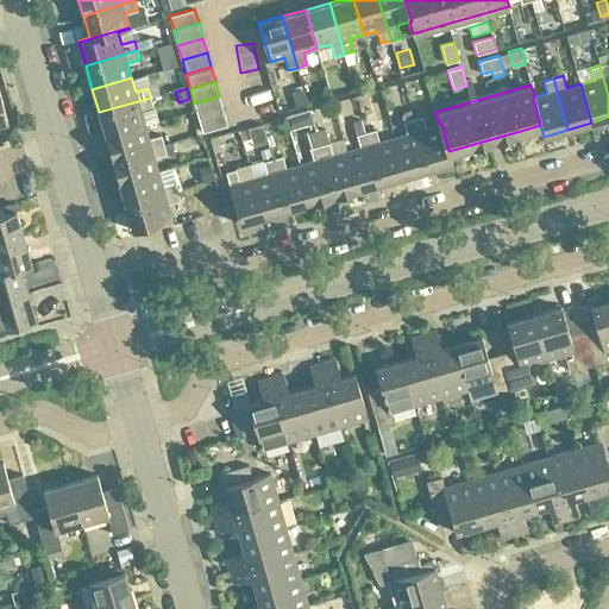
[(292,90),(296,106),(307,104),(302,88),(292,90)]
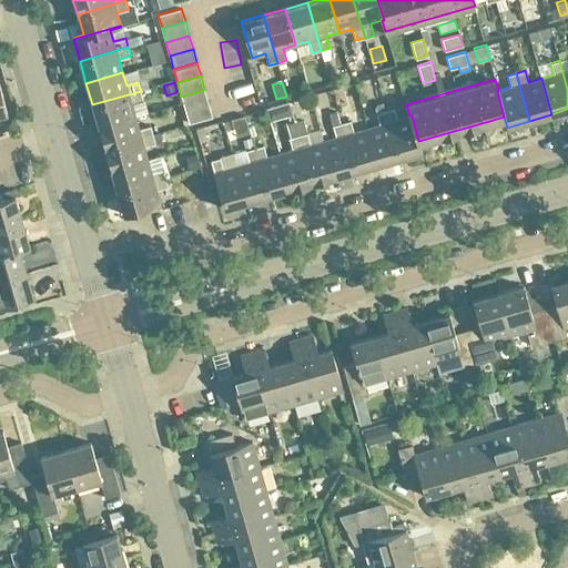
[(209,103),(204,90),(181,97),(185,110),(209,103)]
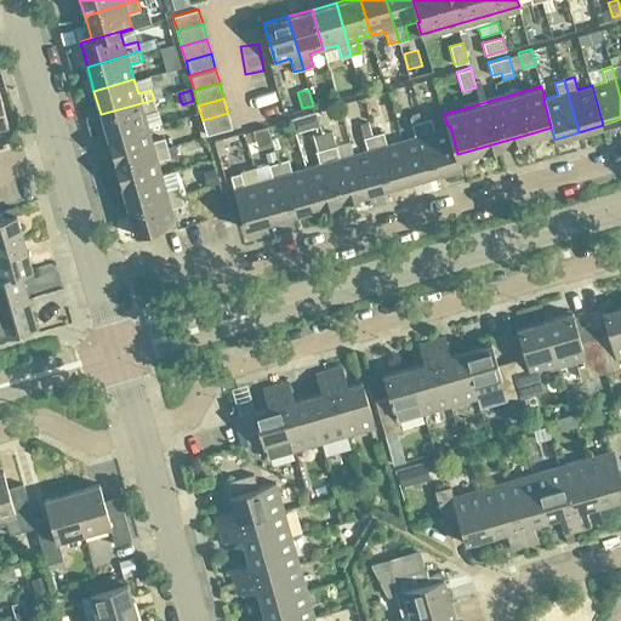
[(148,126),(143,113),(157,109),(154,100),(101,114),(108,138),(148,126)]
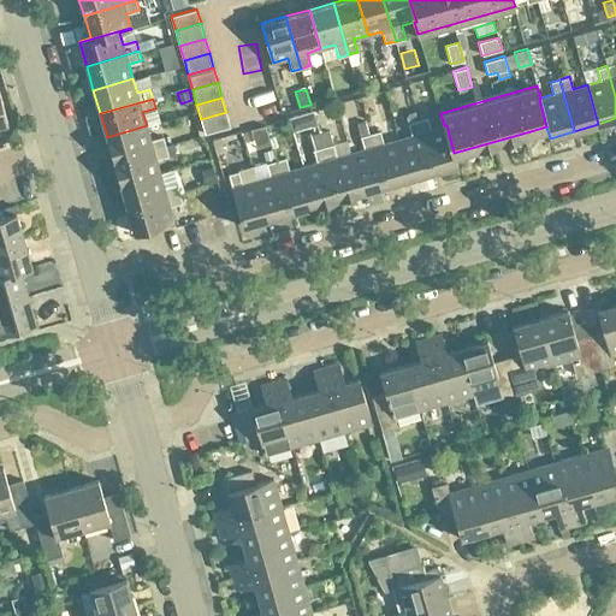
[(409,111),(407,117),(408,123),(418,119),(415,110),(409,111)]
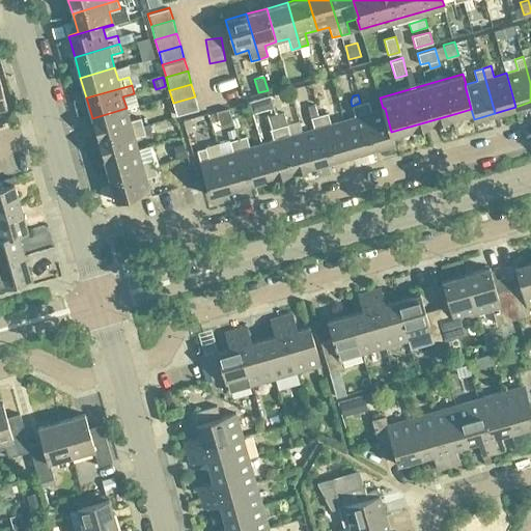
[(270,95),(249,102),(253,112),(273,106),(270,95)]
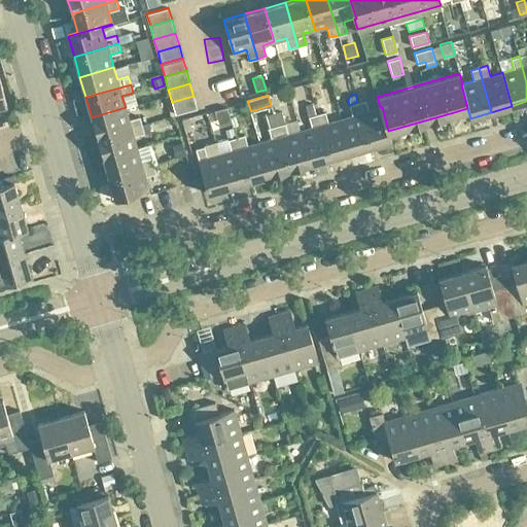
[(197,108),(194,96),(172,102),(175,114),(197,108)]
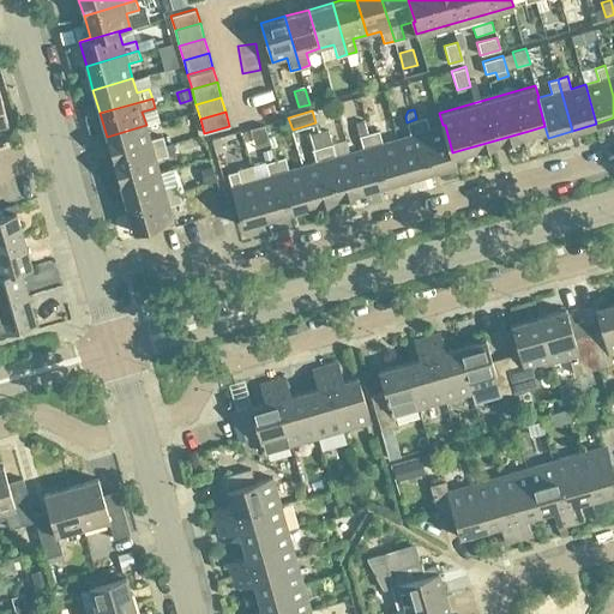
[(445,125),(443,125),(429,130),(426,116),(416,119),(432,172),(456,164),(452,152),(445,125)]
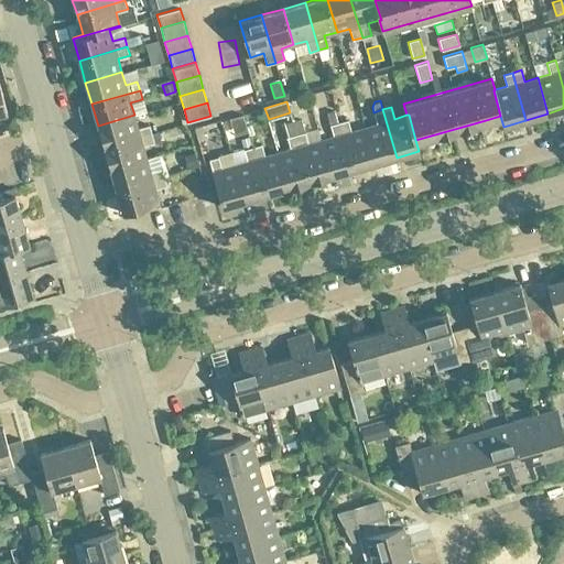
[(336,109),(326,111),(331,125),(339,121),(336,109)]
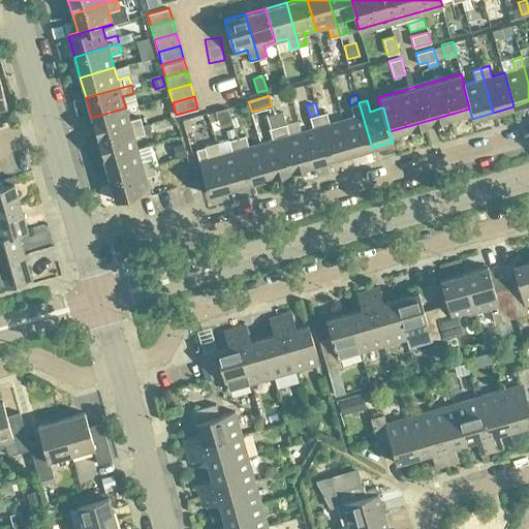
[(372,148),(359,102),(350,105),(353,116),(342,119),(351,153),(372,148)]
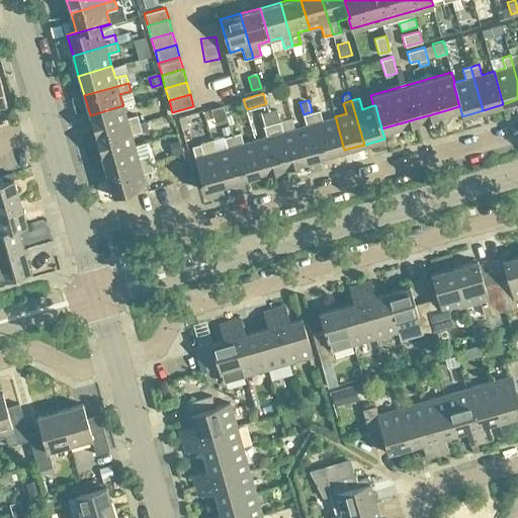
[(140,122),(137,114),(126,117),(123,105),(90,115),(96,136),(140,122)]
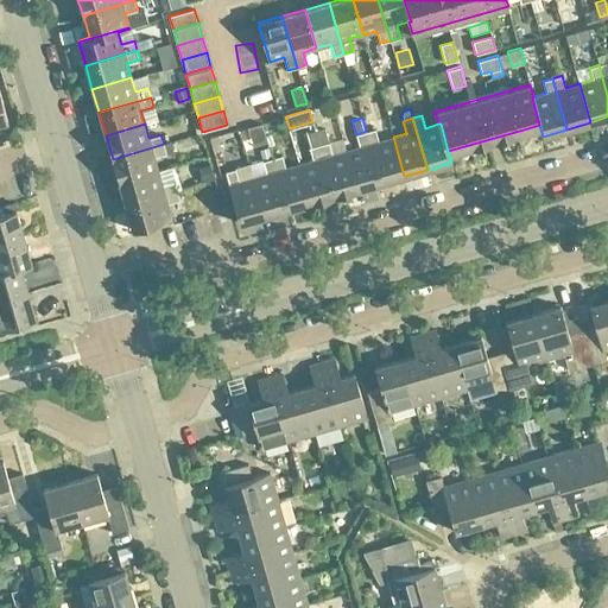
[(324,128),(315,131),(320,145),(329,141),(324,128)]
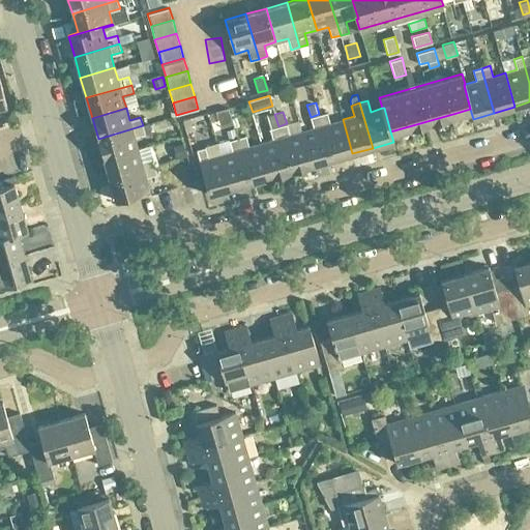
[(352,153),(343,119),(330,123),(327,112),(319,114),(331,159),(352,153)]
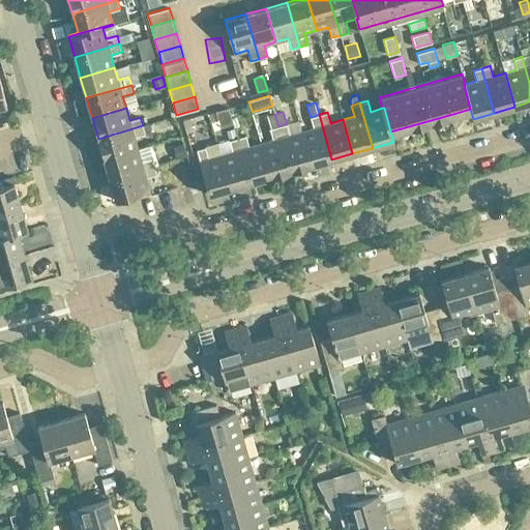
[(274,114),(266,117),(269,128),(278,126),(274,114)]
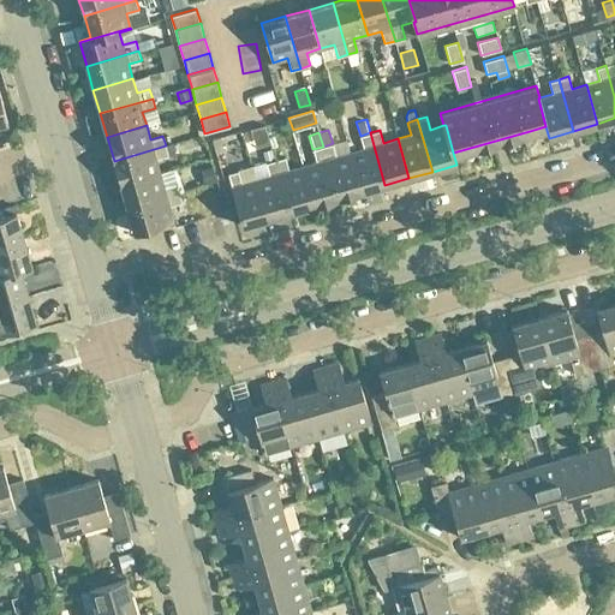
[(384,185),(370,132),(360,136),(364,148),(350,153),(362,191),(384,185)]
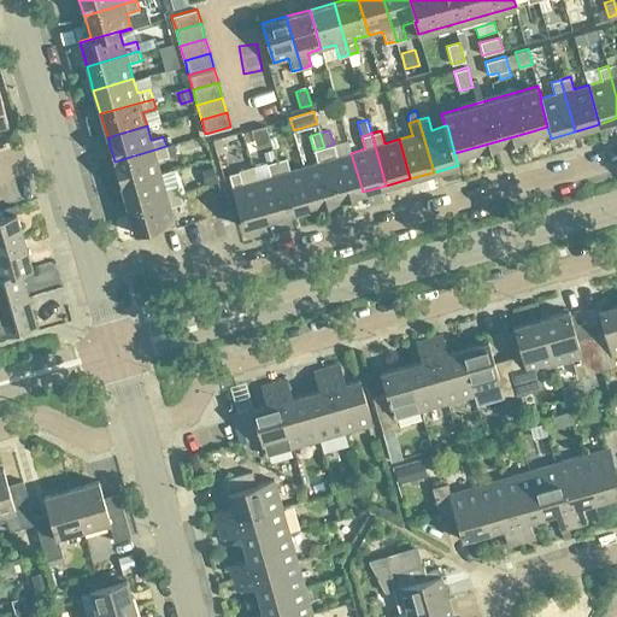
[(174,144),(166,146),(169,156),(176,153),(174,144)]
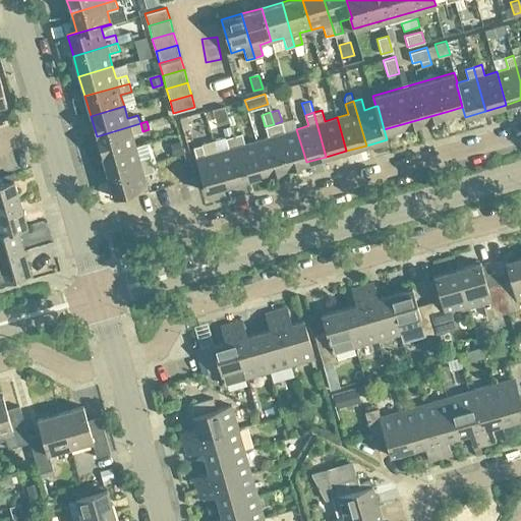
[(274,124),(286,168),(306,162),(296,129),(285,132),(282,121),(274,124)]
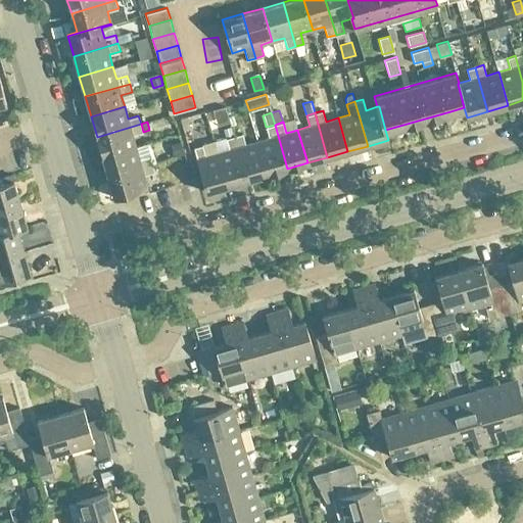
[(136,147),(133,135),(143,132),(141,124),(97,137),(102,156),(136,147)]
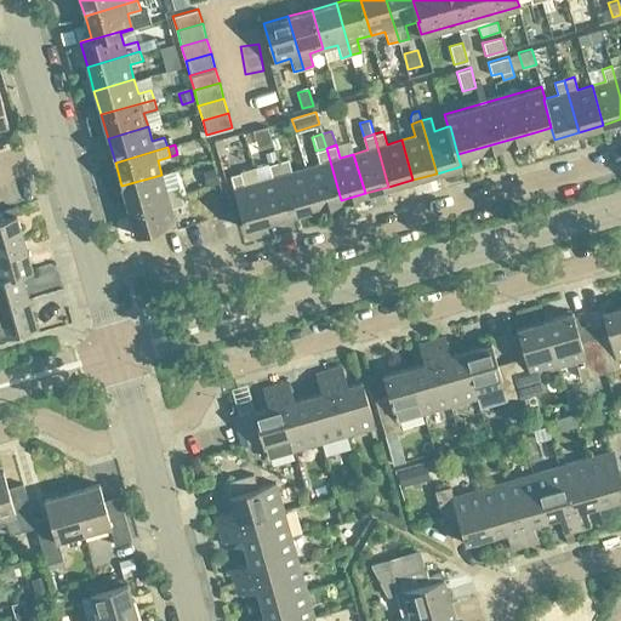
[(317,208),(341,200),(326,148),(315,151),(319,164),(306,167),(317,208)]
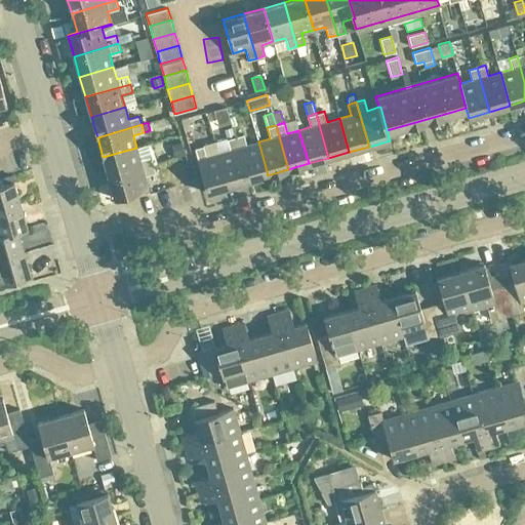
[(233,126),(224,128),(227,138),(235,136),(233,126)]
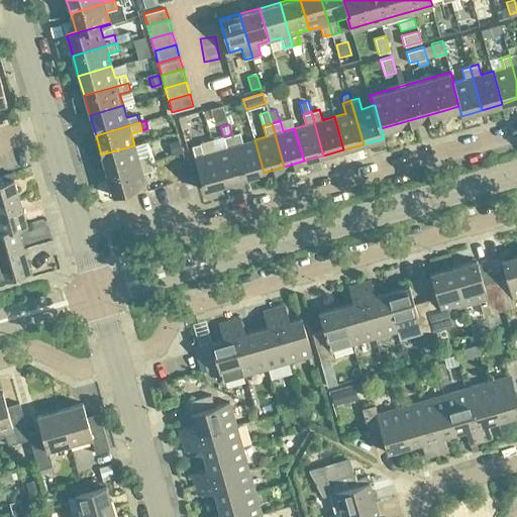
[(264,173),(254,139),(242,142),(239,132),(231,134),(244,178),(264,173)]
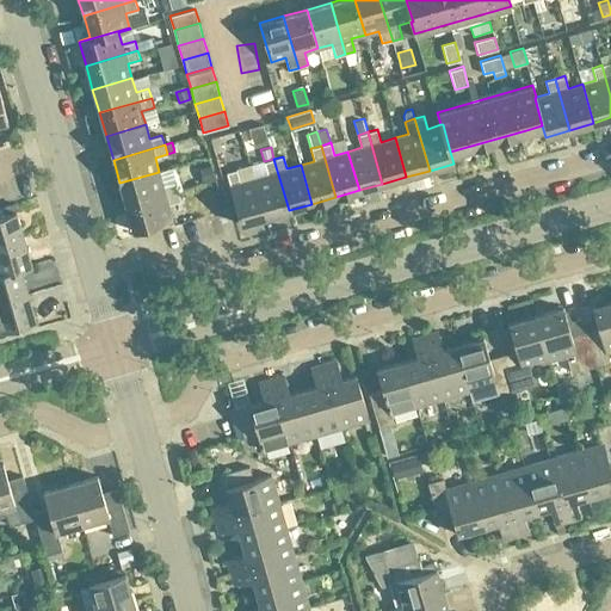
[(289,210),(273,159),(264,161),(267,174),(254,178),(265,217),(289,210)]
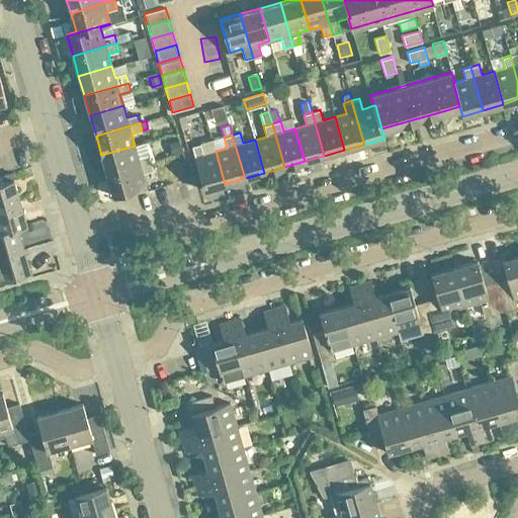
[(225,184),(216,151),(203,155),(200,144),(192,146),(195,157),(194,157),(204,190),(225,184)]
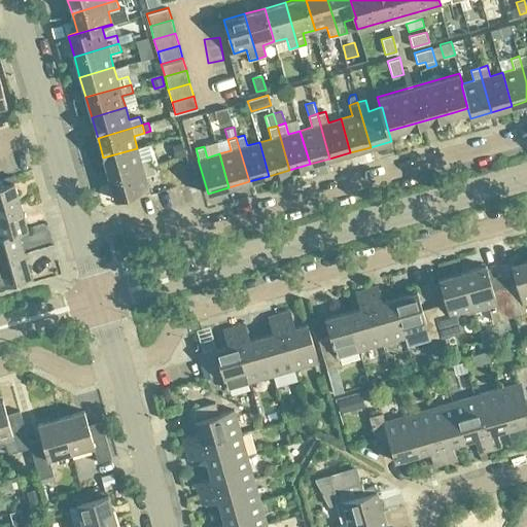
[(153,165),(151,156),(140,160),(137,148),(103,157),(109,178),(153,165)]
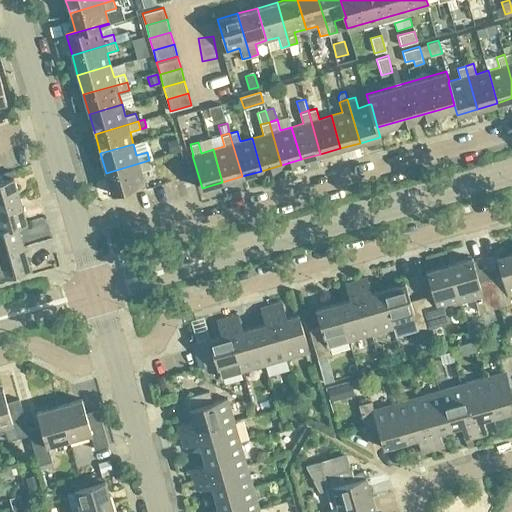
[(144,184),(141,171),(151,168),(149,160),(106,173),(112,193),(144,184)]
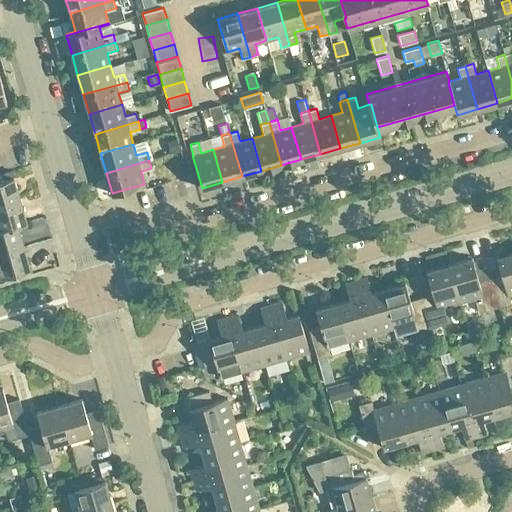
[(0,204),(20,199),(13,176),(11,170),(0,173),(0,204)]
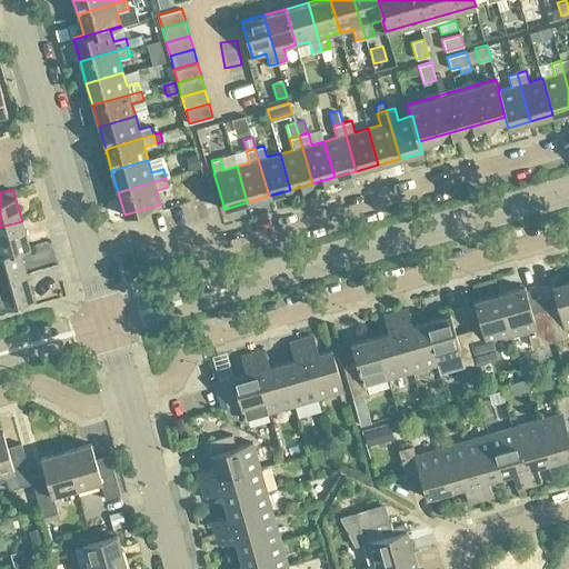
[(30,247),(22,221),(0,227),(0,253),(19,249),(19,250),(30,247)]
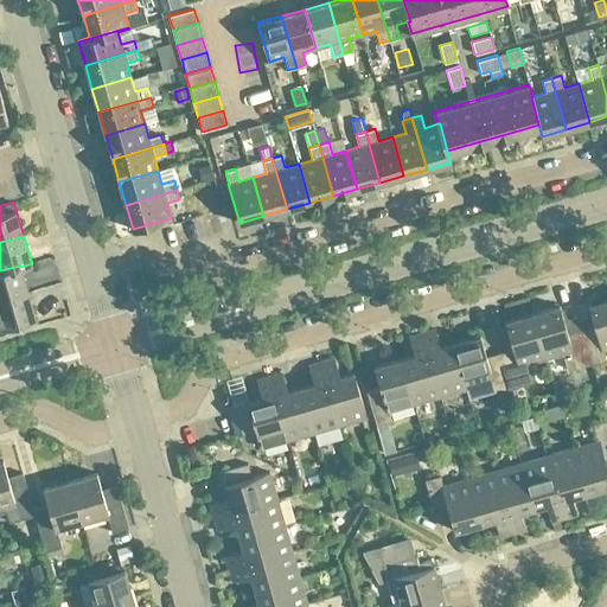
[(0,299),(27,291),(20,267),(20,266),(0,270),(0,299)]
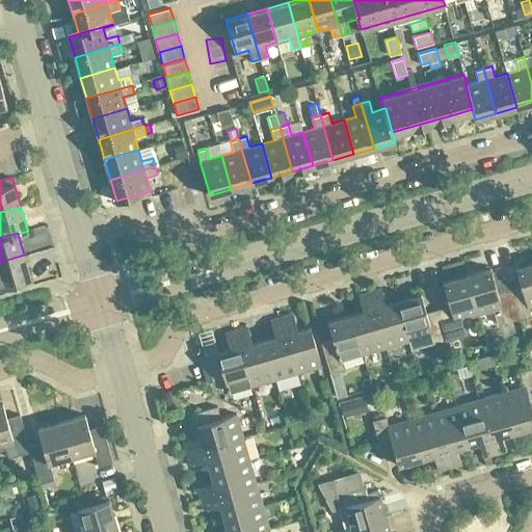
[(0,287),(31,278),(24,255),(0,262),(0,287)]
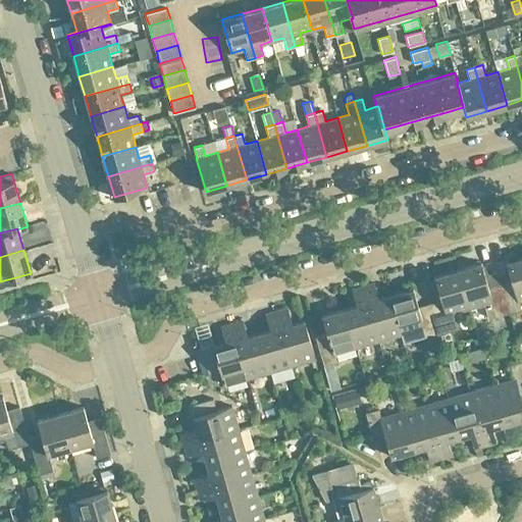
[(521,308),(518,300),(521,299),(521,257),(506,262),(511,279),(500,282),(508,312),(521,308)]
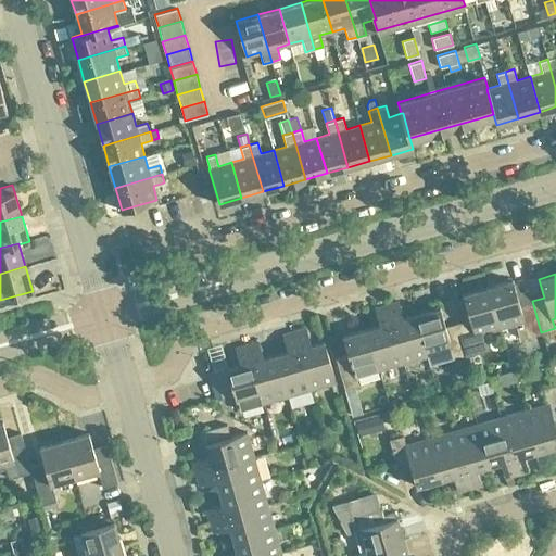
[(500,328),(516,324),(520,339),(541,332),(532,301),(529,289),(516,292),(513,279),(488,287),(500,328)]
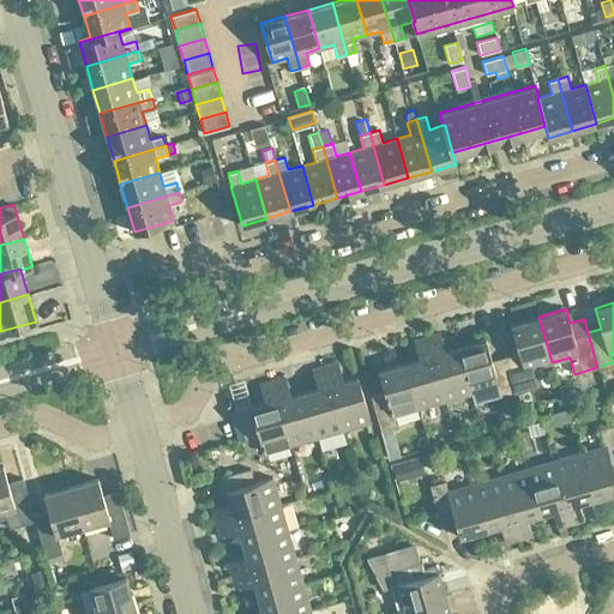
[(535,367),(552,362),(539,317),(511,324),(519,353),(505,356),(516,391),(540,384),(535,367)]
